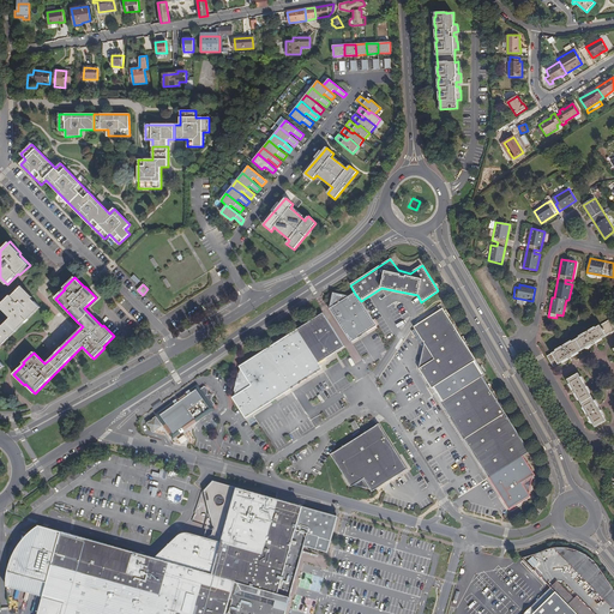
[(32,298),(22,287),(11,296),(10,295),(0,305),(0,307),(11,318),(6,323),(0,327),(0,369),(5,366),(0,361),(0,347),(16,332),(41,307),(31,299),(32,298)]
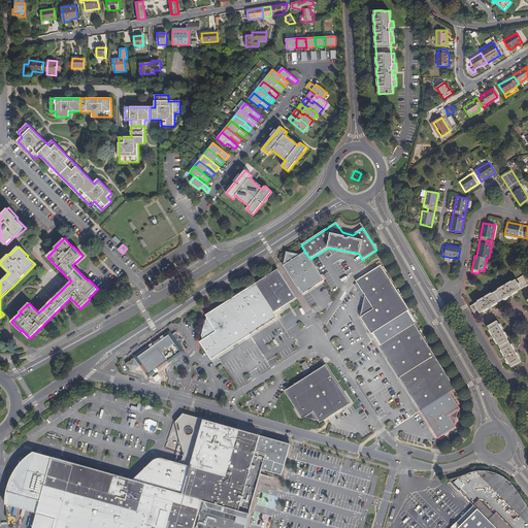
[(324,282),(310,259),(305,253),(299,256),(290,254),(285,257),(283,267),(302,296),(324,282)]
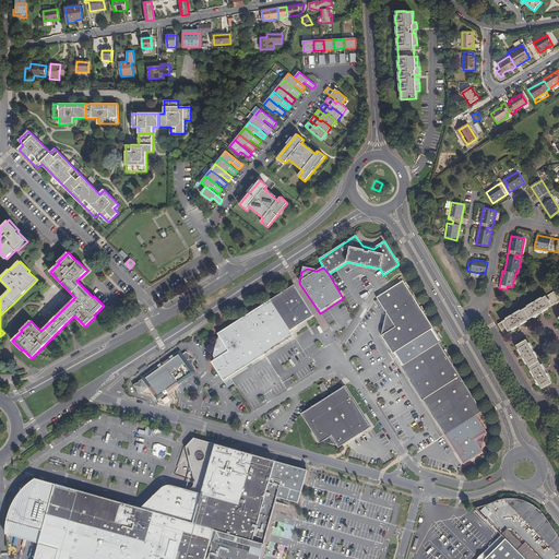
[(389,311),(413,296),(403,282),(380,297),(389,311)]
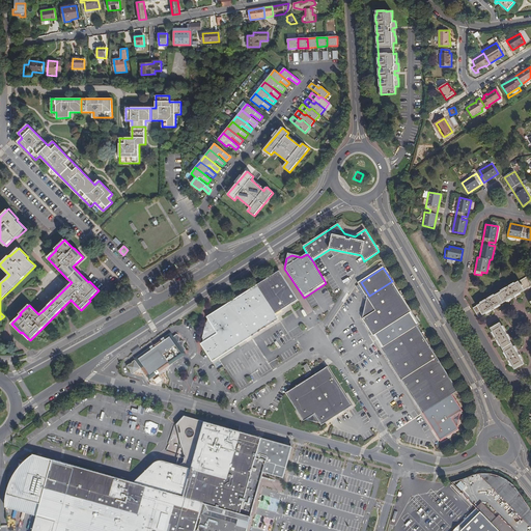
[(275,275),(257,286),(276,315),(298,301),(282,277),(275,275)]
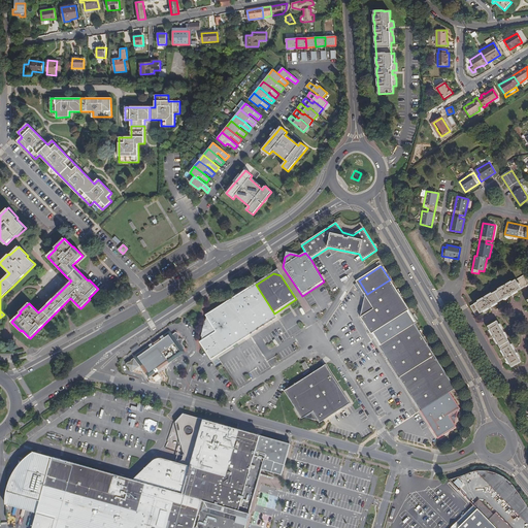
[(527,282),(524,274),(516,279),(521,289),(527,285),(527,282)]
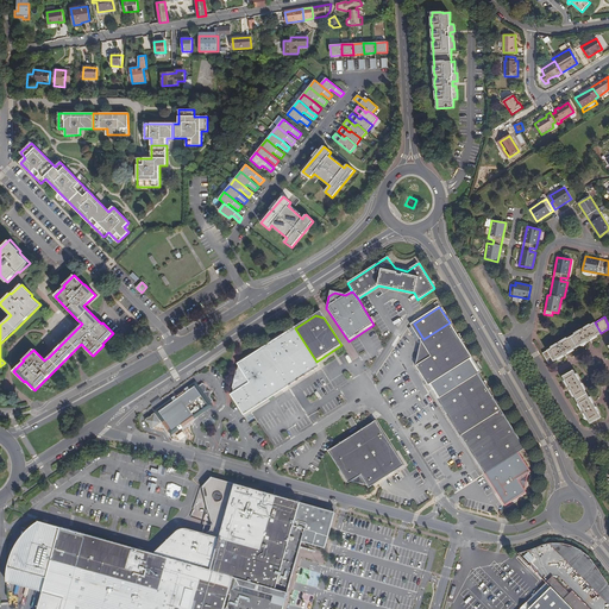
[(450,322),(424,339),(415,364),(428,384),(472,356),(450,322)]
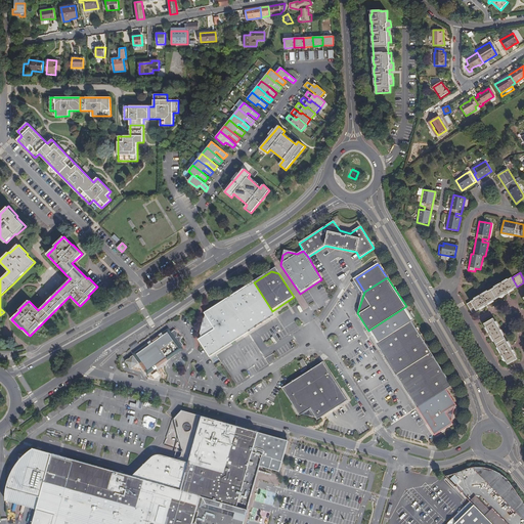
[(499,285),(491,290),(496,299),(505,294),(506,295),(509,293),(509,292),(517,287),(512,277),(503,282),(499,284),(499,285)]
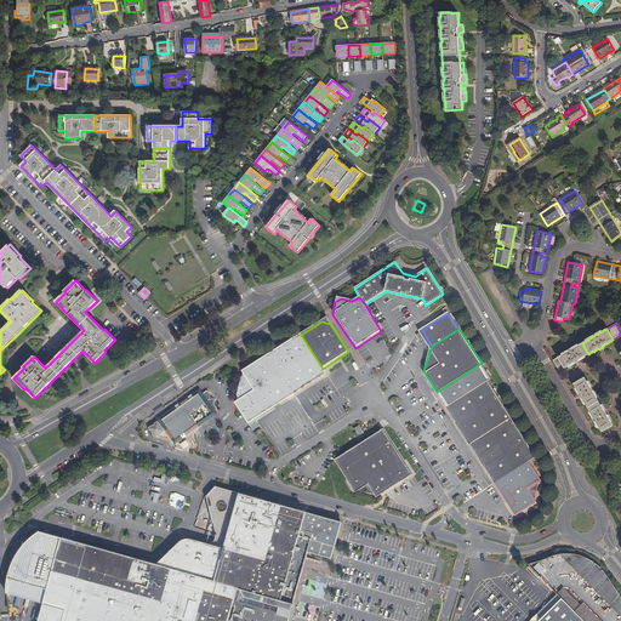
[(323,369),(301,335),(268,355),(294,396),(326,375),(323,369)]
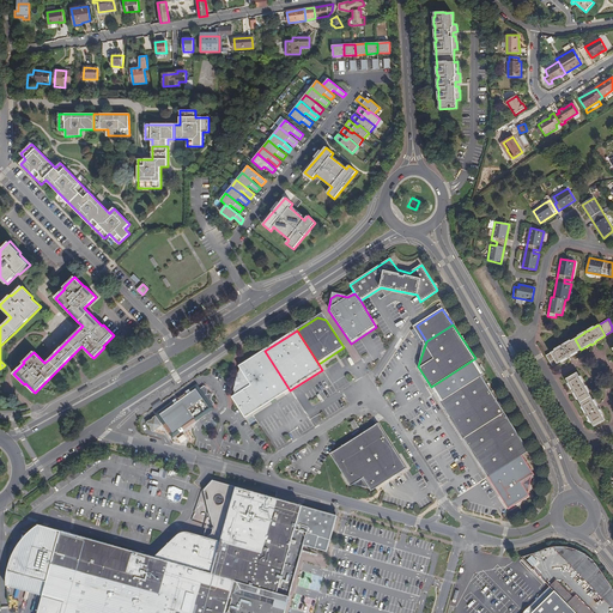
[(562,347),(552,353),(558,363),(568,358),(569,358),(572,357),(571,356),(581,350),(575,339),(565,345),(564,344),(560,346),(562,347)]
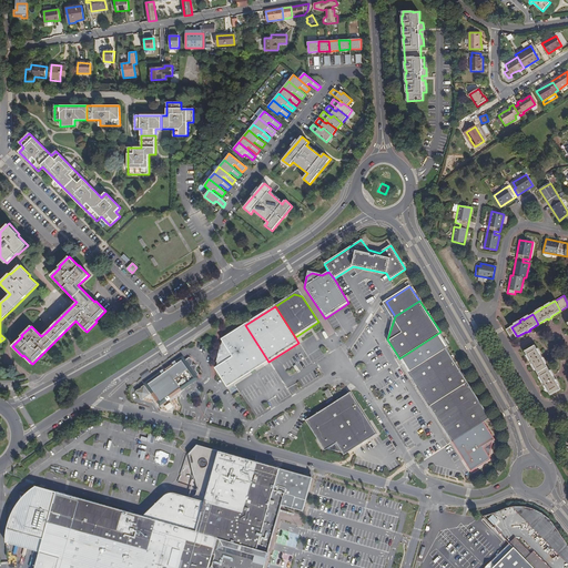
[(217,367),(215,369),(227,388),(269,362),(245,325),(222,341),(223,342),(222,346),(221,346),(217,363),(219,364),(217,367)]
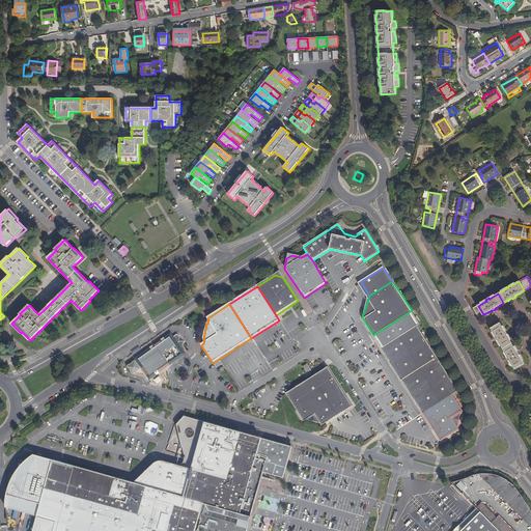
[(483,314),(478,306),(473,308),(479,317),(483,314)]
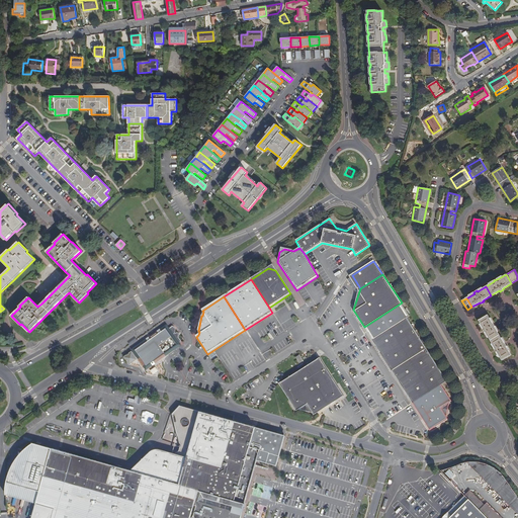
[(409,315),(402,303),(364,327),(371,339),(407,317),(409,315)]
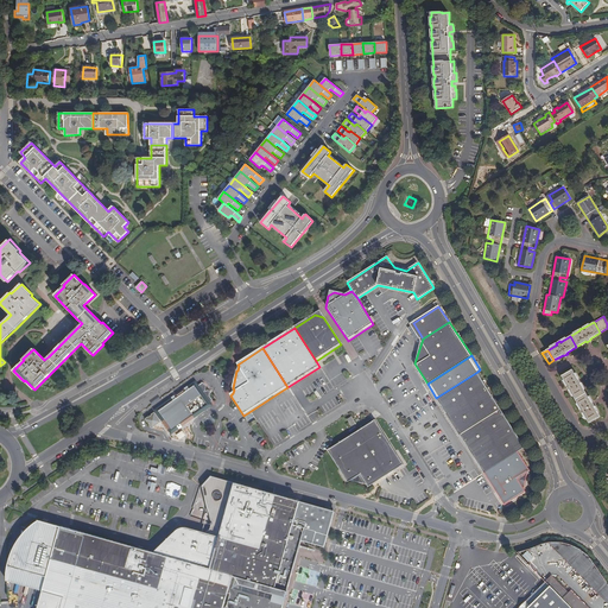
[(570,390),(576,399),(586,393),(581,384),(582,382),(580,379),(578,379),(572,369),(562,375),(568,386),(567,386),(569,390),(570,390)]
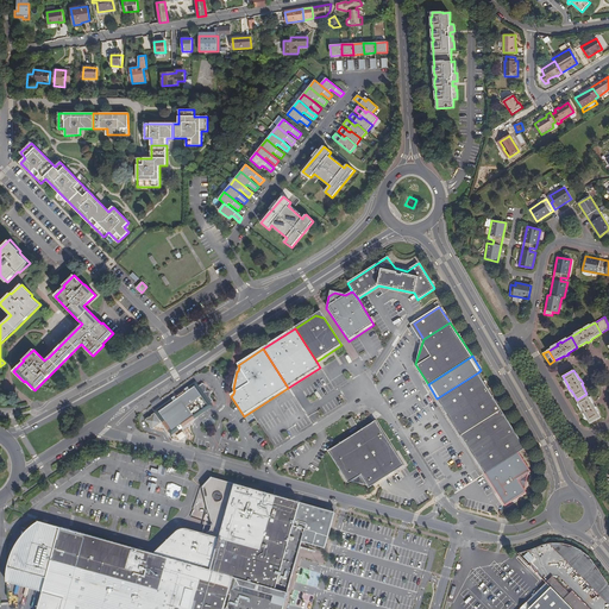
[(478,372),(437,399),(460,435),(501,409),(478,372)]
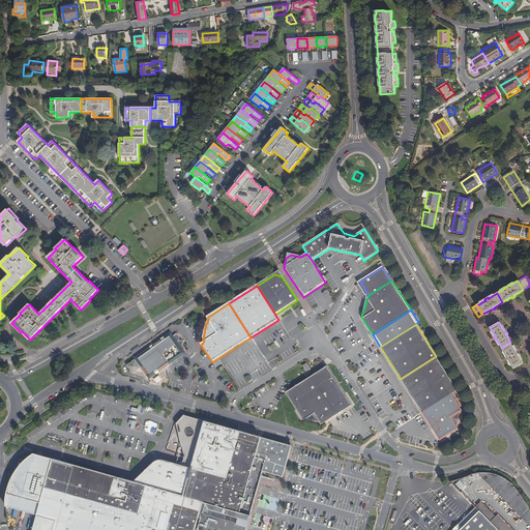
[(170,337),(139,359),(136,361),(135,361),(128,366),(133,373),(140,367),(139,366),(140,365),(149,377),(150,378),(154,375),(154,374),(159,370),(160,371),(168,365),(168,363),(181,354),(181,353),(185,350),(182,346),(183,343),(183,342),(181,342),(180,343),(179,341),(180,337),(178,334),(176,334),(171,339),(170,337)]
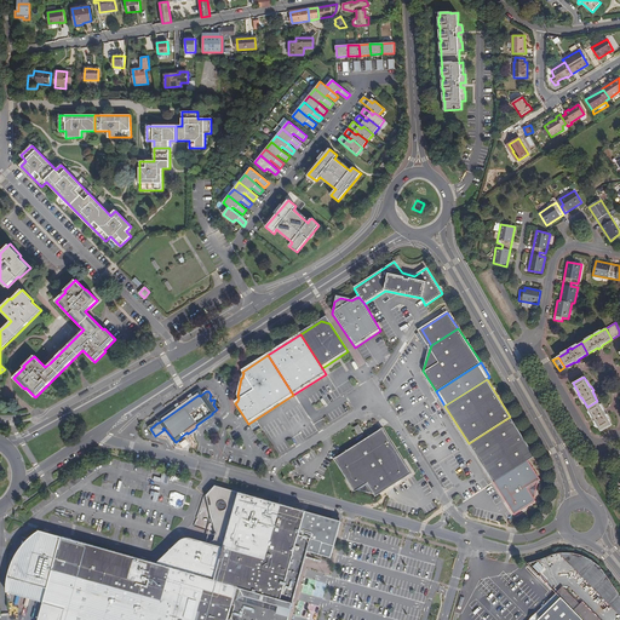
[(597,401),(587,407),(593,417),(592,418),(595,422),(601,431),(612,425),(606,414),(607,414),(604,411),(603,411),(597,401)]
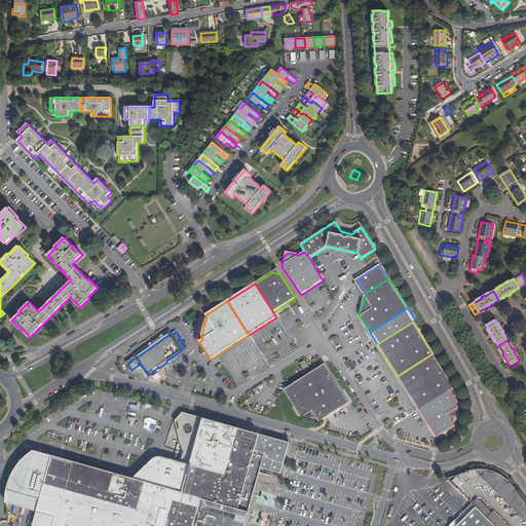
[(451,381),(433,353),(398,376),(418,409),(447,390),(451,381)]
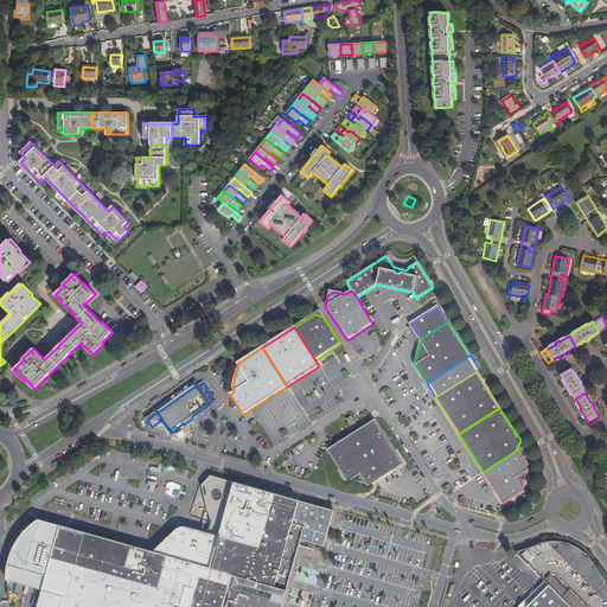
[(375,420),(327,449),(347,481),(349,480),(366,483),(368,485),(403,462),(375,420)]
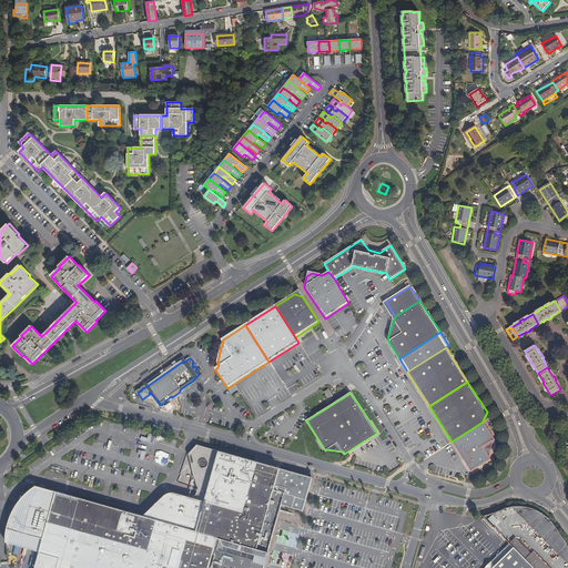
[(483,422),(452,442),(469,472),(492,458),(489,457),(493,442),(495,439),(483,422)]
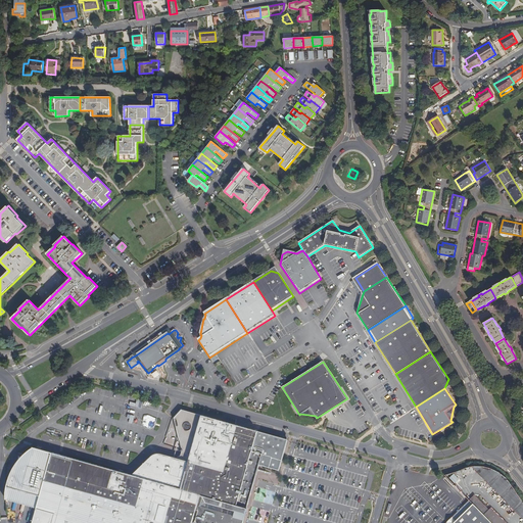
[(202,416),(182,410),(174,418),(180,439),(185,441),(185,443),(188,444),(193,445),(202,416)]
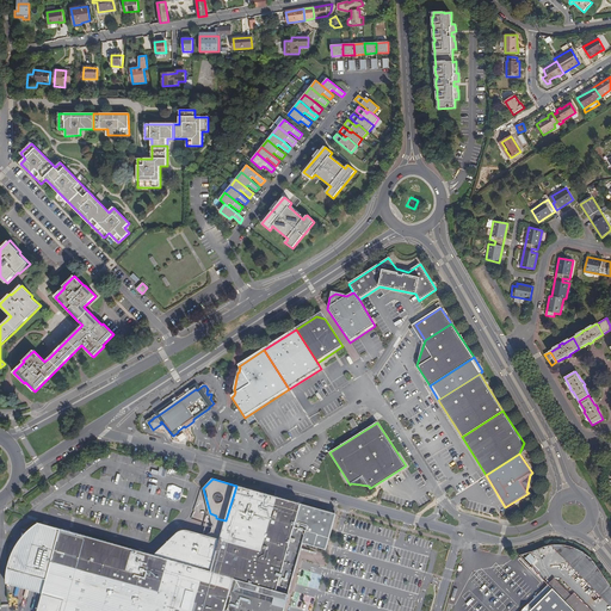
[(326,549),(335,514),(303,505),(301,504),(300,504),(236,486),(226,520),(223,529),(222,534),(221,539),(211,536),(207,535),(190,530),(185,530),(181,530),(178,531),(154,555),(53,526),(35,541),(28,566),(11,561),(8,568),(47,579),(43,593),(37,610),(224,610),(228,599),(234,600),(240,602),(238,610),(283,610),(289,593),(283,592),(291,563),(285,562),(285,561),(284,560),(285,557),(287,559),(287,555),(289,555),(292,547),(296,548),(296,549),(298,549),(301,548),(303,542),(326,549)]
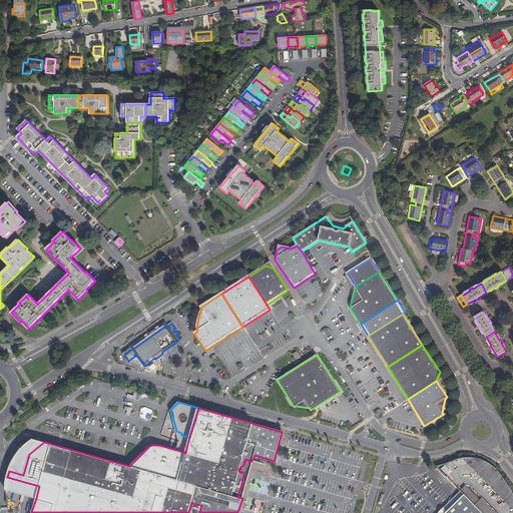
[(176,431),(182,441),(182,443),(181,445),(178,447),(177,450),(185,453),(186,448),(187,444),(189,437),(184,436),(181,435),(181,433),(176,431)]
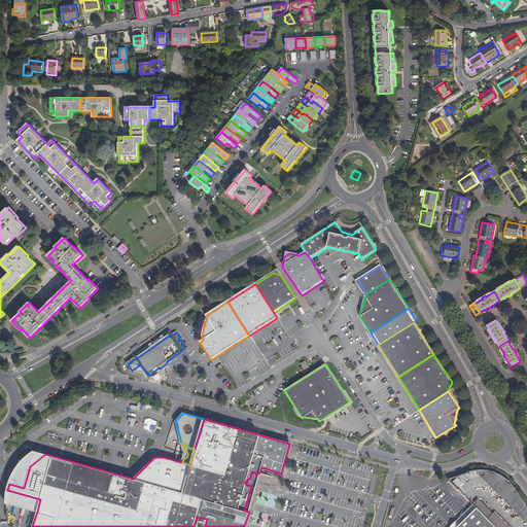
[(13,473),(9,484),(24,488),(30,466),(45,454),(34,451),(26,457),(20,463),(13,473)]
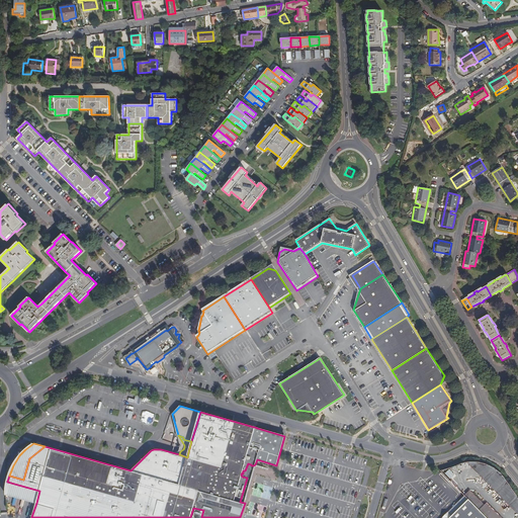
[(498,491),(517,511),(517,489),(503,472),(498,468),(490,464),(483,461),(477,460),(468,460),(498,491)]
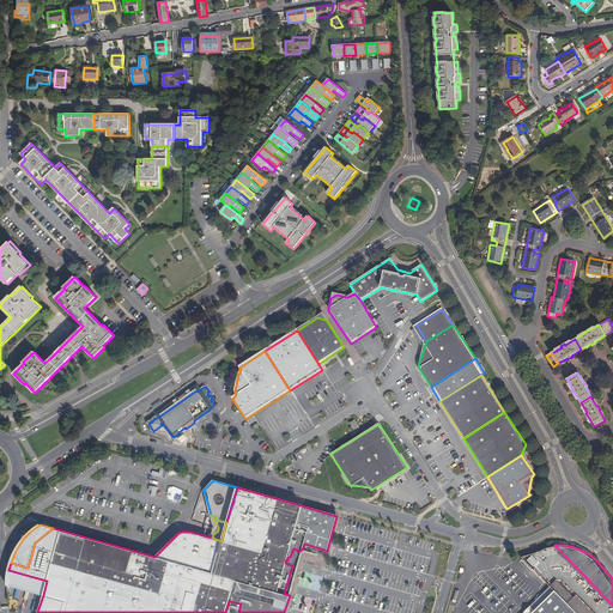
[(284,594),(290,595),(302,550),(299,551),(297,551),(297,550),(293,548),(290,557),(287,557),(287,560),(286,559),(285,562),(286,563),(286,564),(292,565),(284,594)]
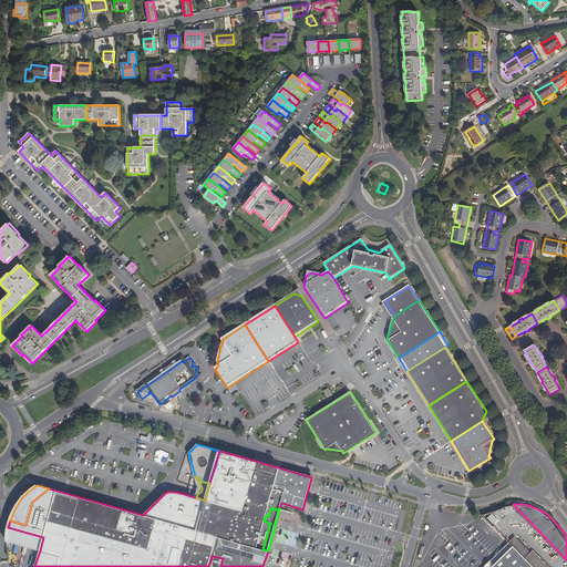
[(43,537),(8,527),(7,533),(7,540),(40,550),(43,537)]
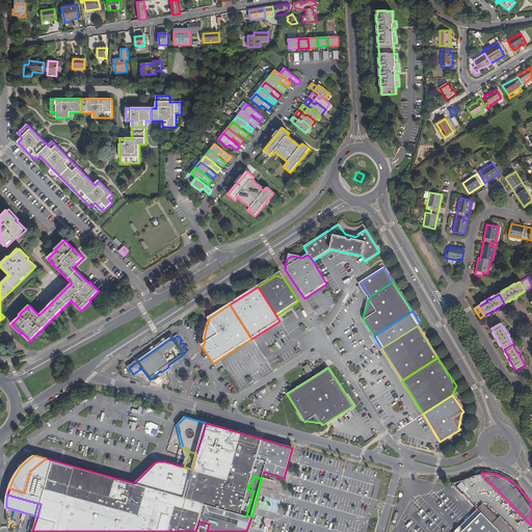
[(478,506),(502,531),(515,531),(500,515),(499,516),(483,501),(478,506)]
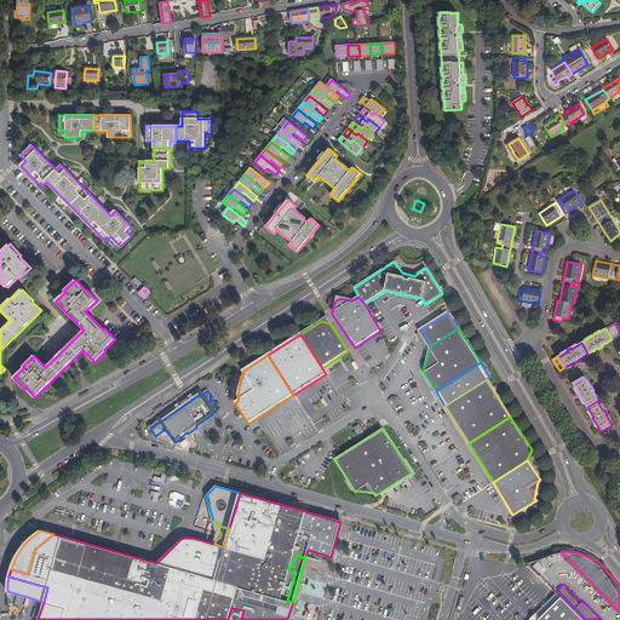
[(585,619),(557,590),(538,609),(527,619),(585,619)]
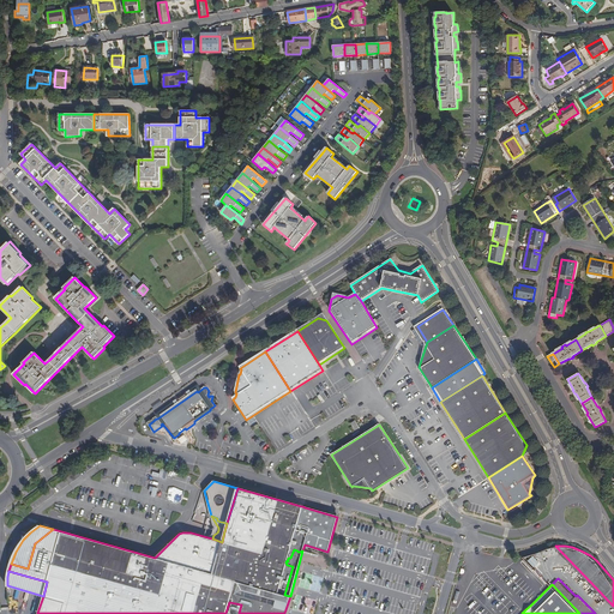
[(229,613),(239,613),(241,605),(235,603),(229,611),(229,613)]
